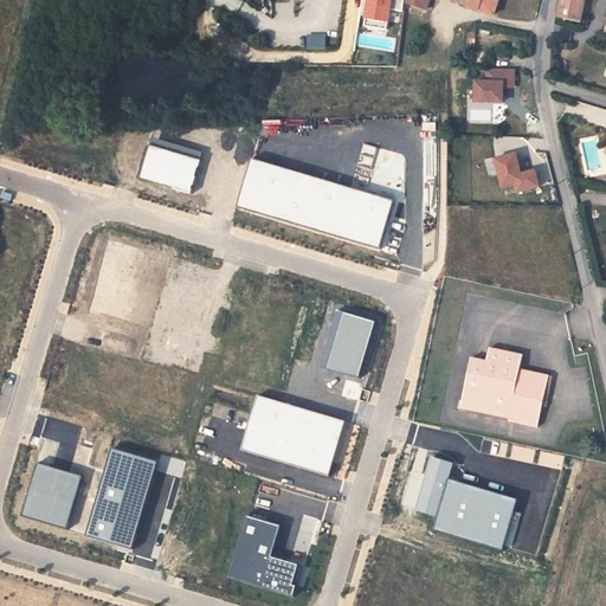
[(392,0),(369,0),(367,17),(389,20),(392,0)]
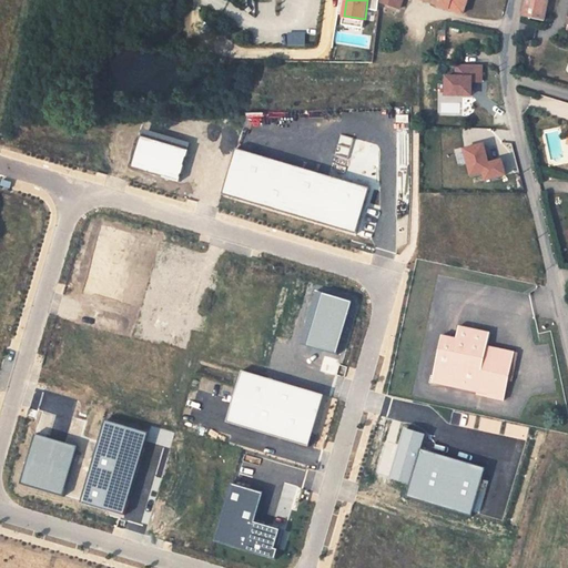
[(379,0),(379,3),(399,10),(402,4),(399,4),(401,0),(379,0)]
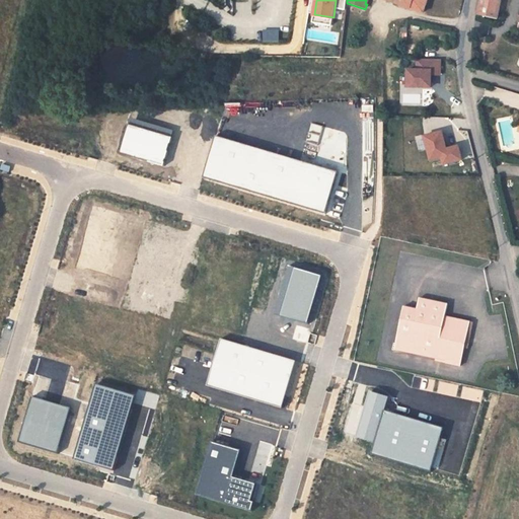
[(414,0),(396,0),(396,4),(412,8),(414,0)]
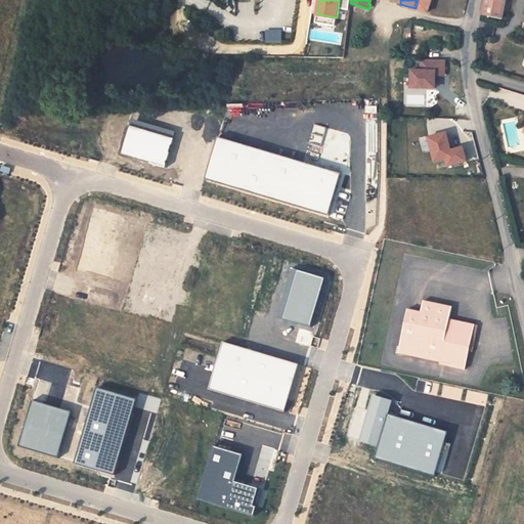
[(418,0),(416,8),(428,12),(431,0),(418,0)]
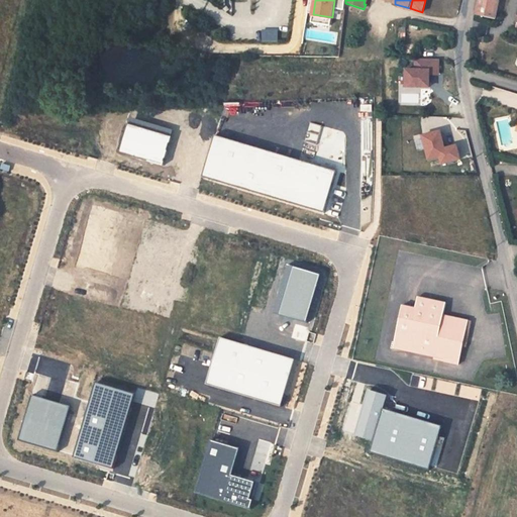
[(479,0),(476,15),(495,19),(498,0),(479,0)]
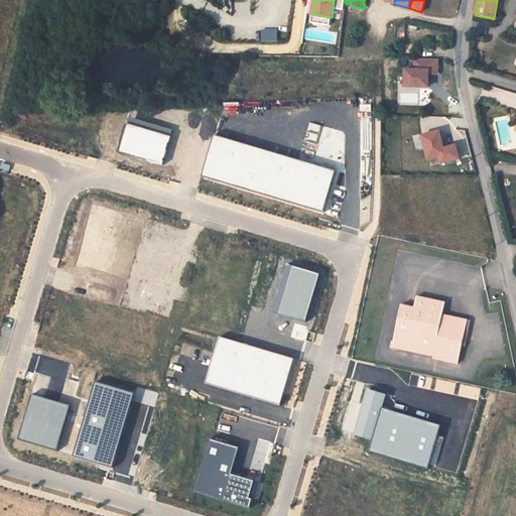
[(277,41),(277,29),(262,29),(262,40),(277,41)]
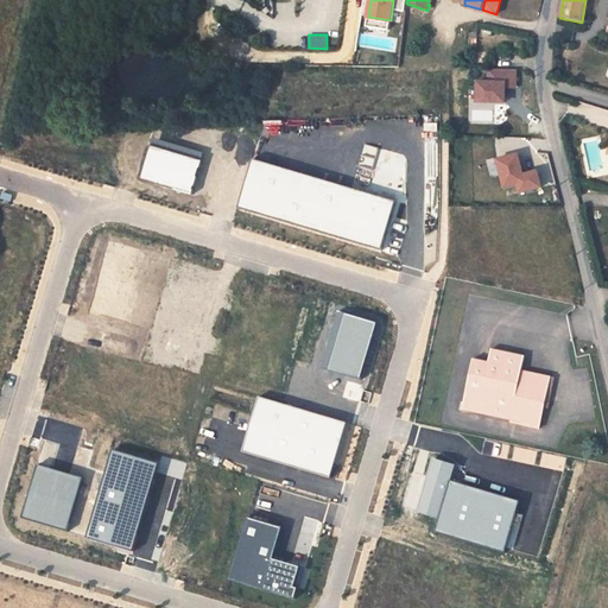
[(480,83),(479,102),(506,105),(507,89),(518,89),(519,71),(492,70),(491,83),(480,83)]
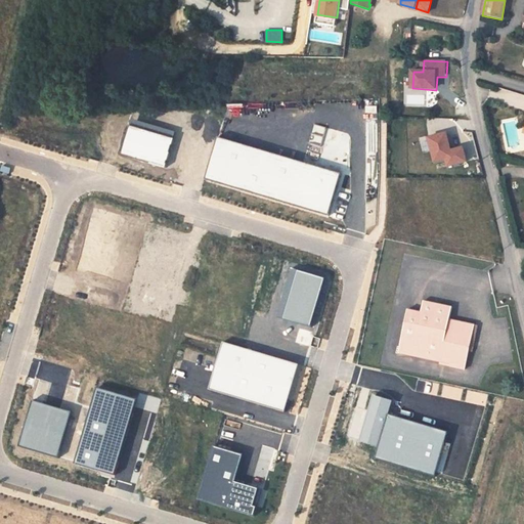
[(175,138),(130,125),(122,155),(166,168),(175,138)]
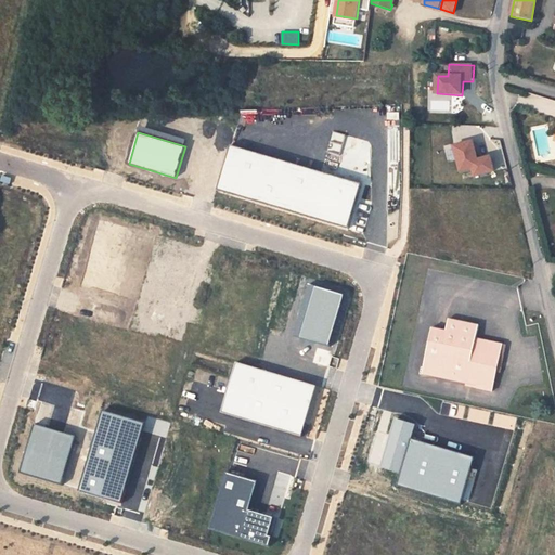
[(478,162),(474,143),(455,147),(461,172),(473,170),(475,179),(494,175),(492,165),(491,159),(478,162)]
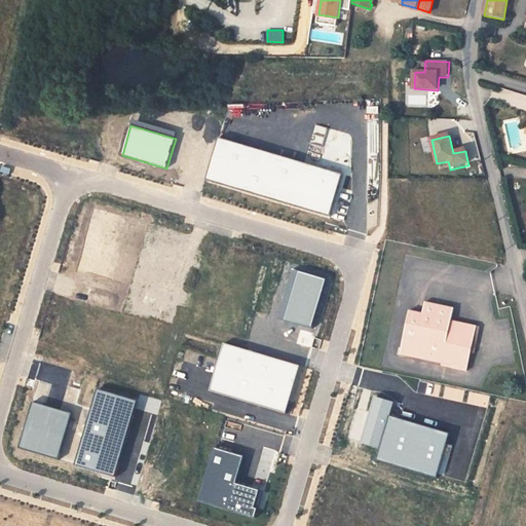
[(331,217),(343,175),(219,138),(207,180),(331,217)]
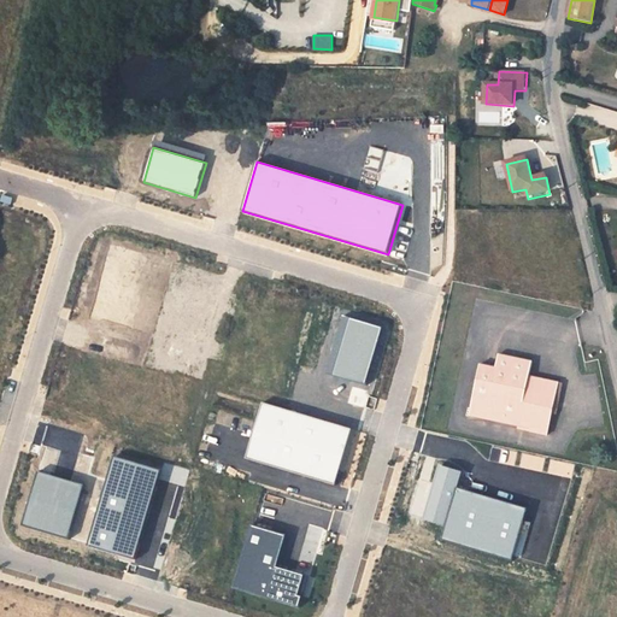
[(13,198),(0,194),(0,195),(0,203),(11,205),(13,198)]
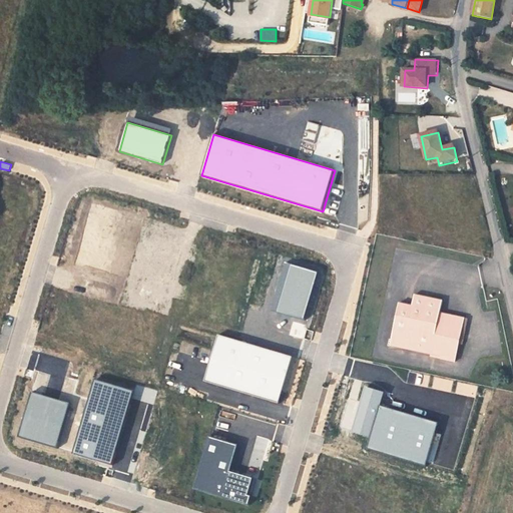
[(143,220),(88,202),(71,254),(94,262),(97,250),(130,261),(143,220)]
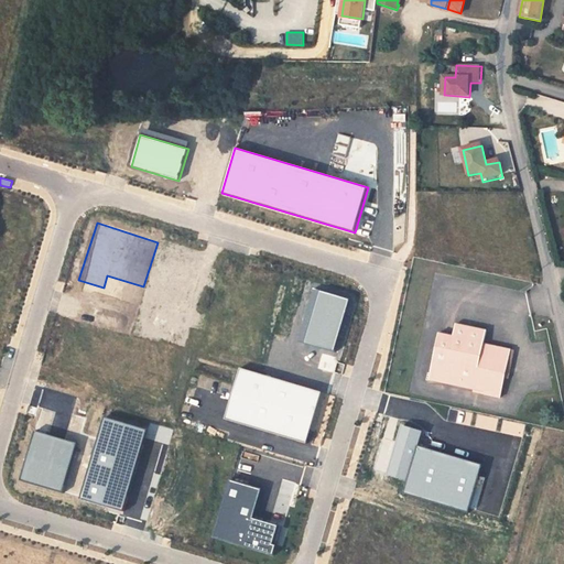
[(350,300),(322,292),(306,344),(335,353),(350,300)]
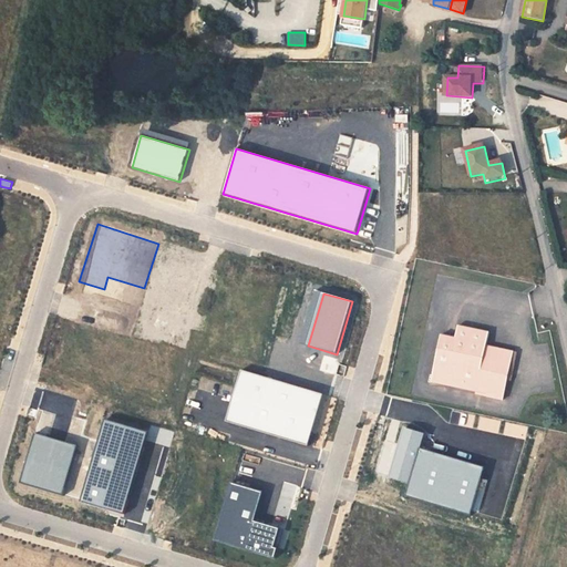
[(441,334),(430,382),(487,394),(487,398),(502,401),(512,352),(497,349),(495,361),(483,358),(488,332),(457,326),(455,338),(441,334)]
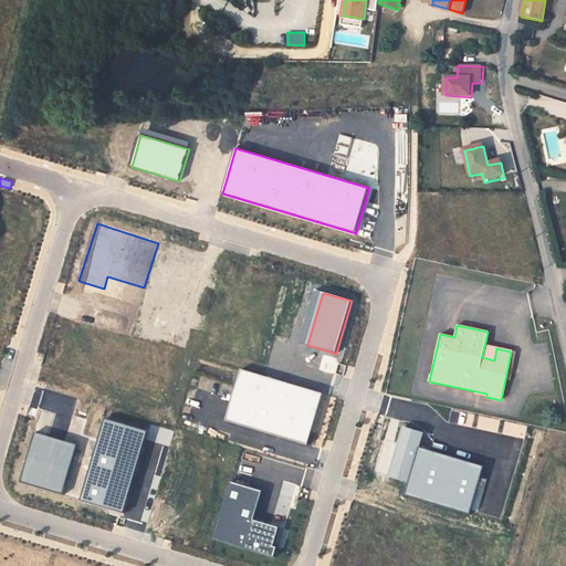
[(324,394),(242,369),(227,421),(308,446),(324,394)]
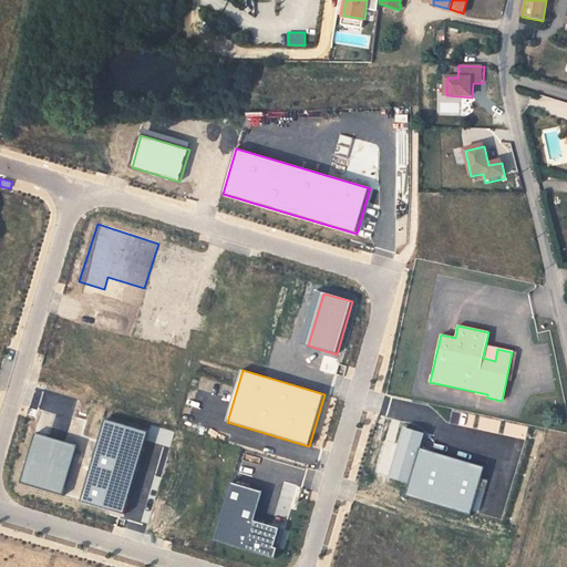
[(106,420),(82,502),(125,515),(150,432),(106,420)]
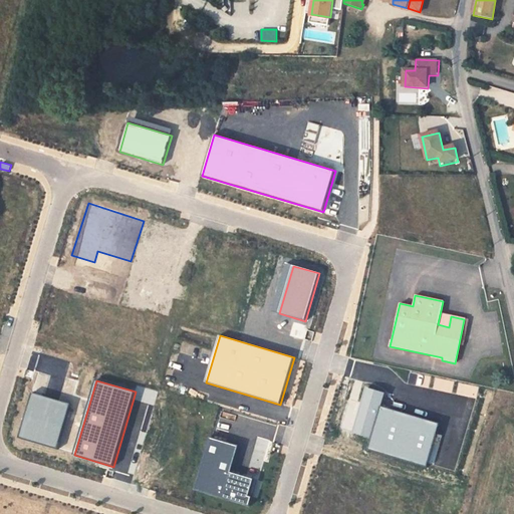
[(364,388),(353,431),(370,437),(383,393),(364,388)]
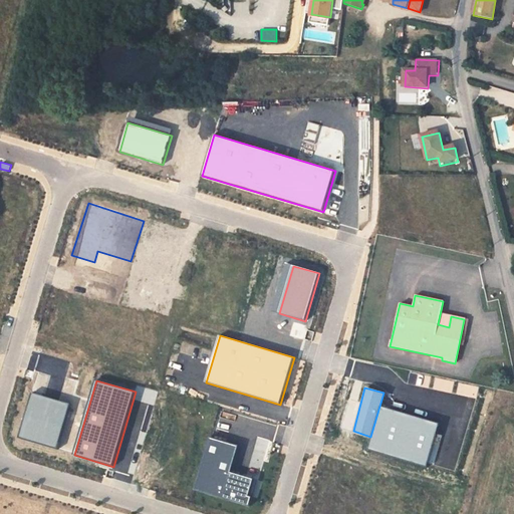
[(32,393),(19,439),(58,450),(71,405),(32,393)]
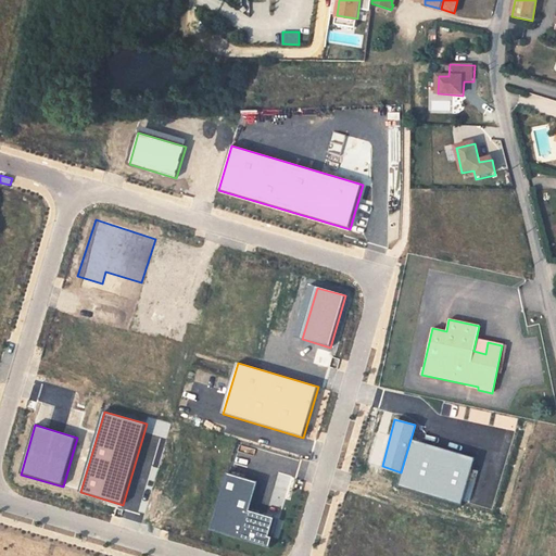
[(475,458),(412,438),(401,472),(396,487),(459,505),(475,458)]
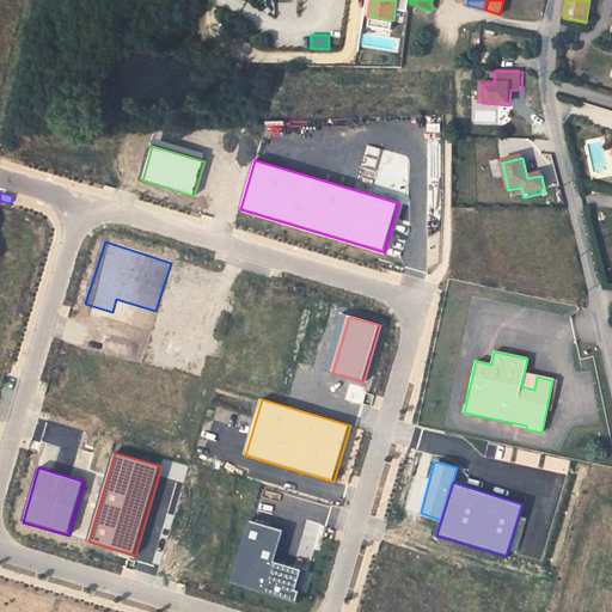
[(286,530),(251,519),(232,583),(298,604),(301,591),(298,589),(304,569),(276,561),(286,530)]
